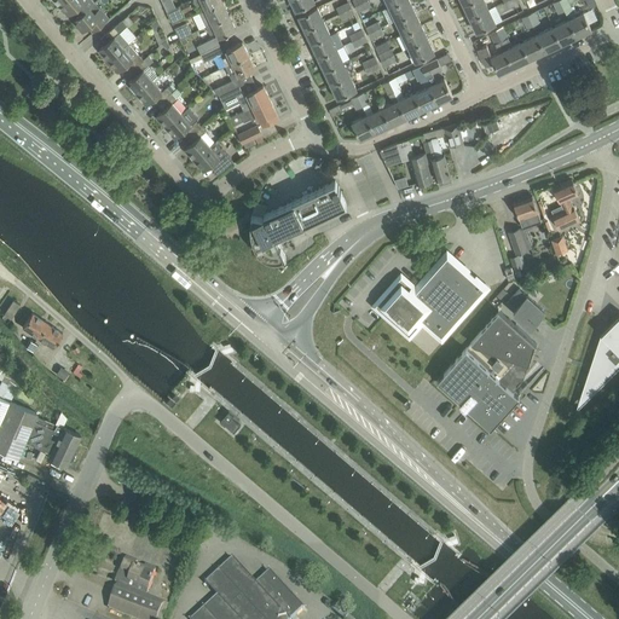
[(94,1),(93,0),(64,0),(59,5),(69,16),(77,9),(81,13),(94,1)]
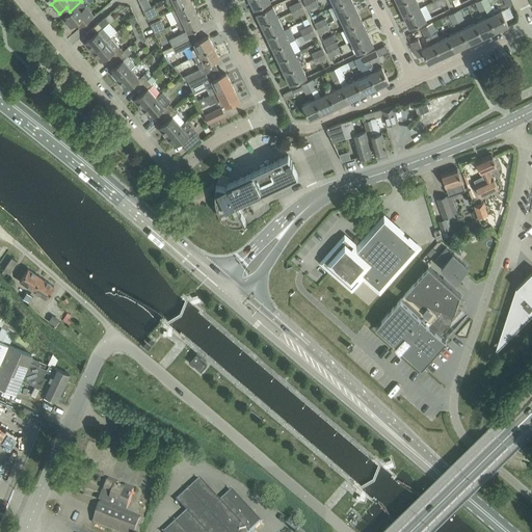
[(250,0),(255,8),(264,4),(270,1),(269,0),(250,0)]
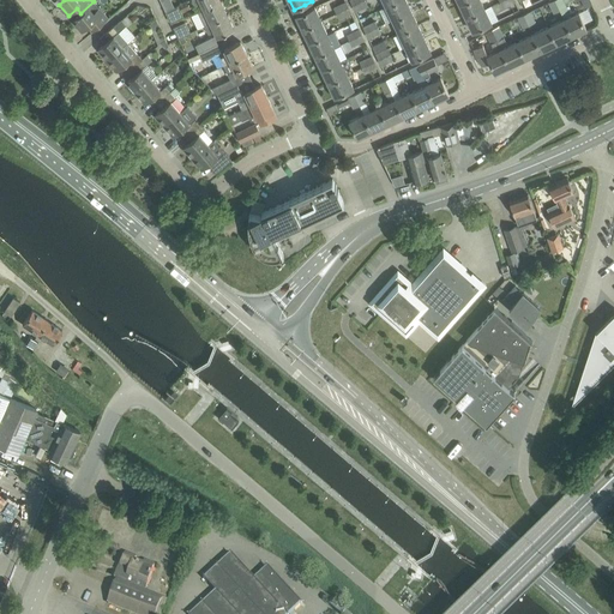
[(365,0),(363,0),(353,5),(356,12),(368,6),(365,0)]
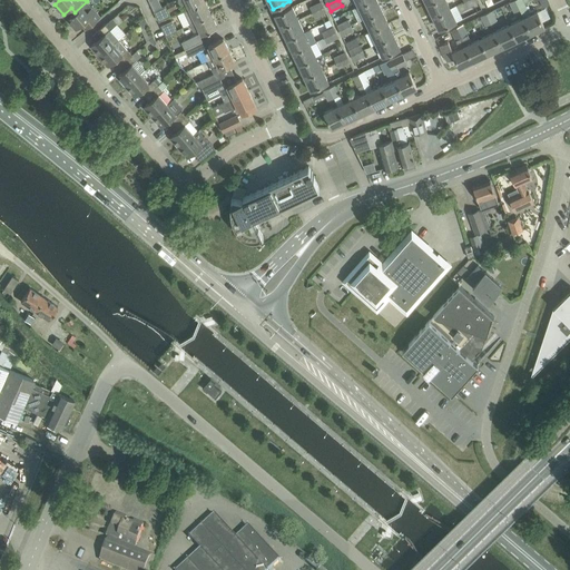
[(364,19),(382,10),(376,0),(370,0),(359,6),(364,19)]
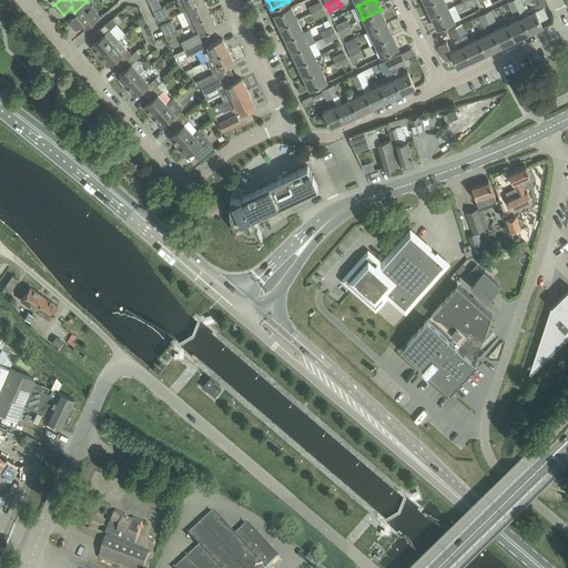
[(432,17),(448,9),(444,0),(433,0),(426,3),(432,17)]
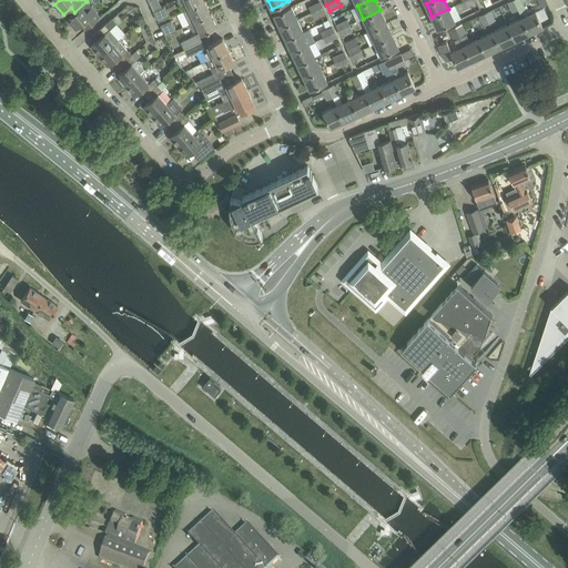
[(513,12),(518,10),(514,0),(511,0),(508,2),(513,12)]
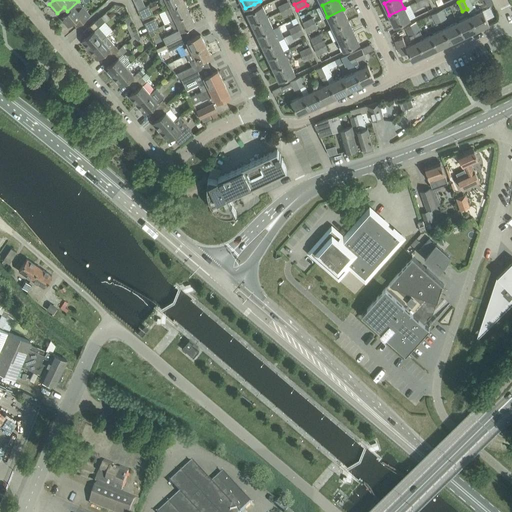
[(477,30),(489,24),(483,10),(476,13),(471,2),(477,0),(463,0),(467,9),(471,15),(477,30)]
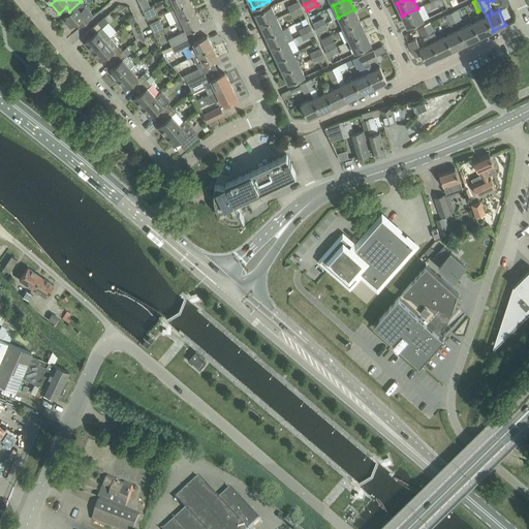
[(80,27),(93,16),(81,1),(69,11),(62,18),(70,27),(78,21),(82,25),(80,27)]
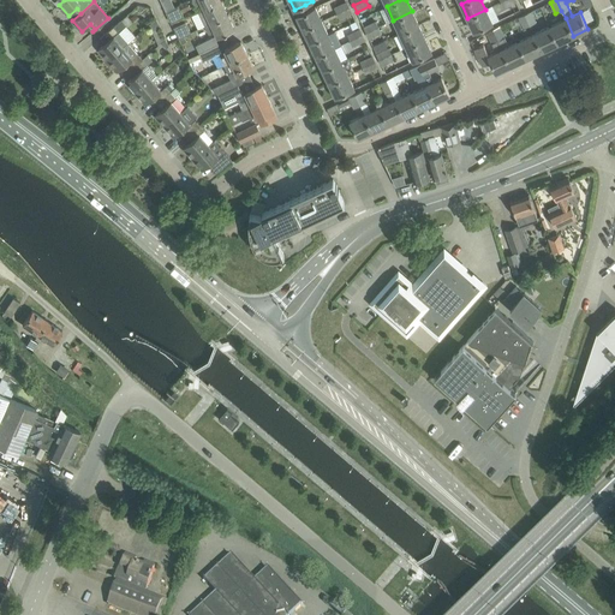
[(206,25),(228,15),(221,1),(204,10),(198,12),(206,25)]
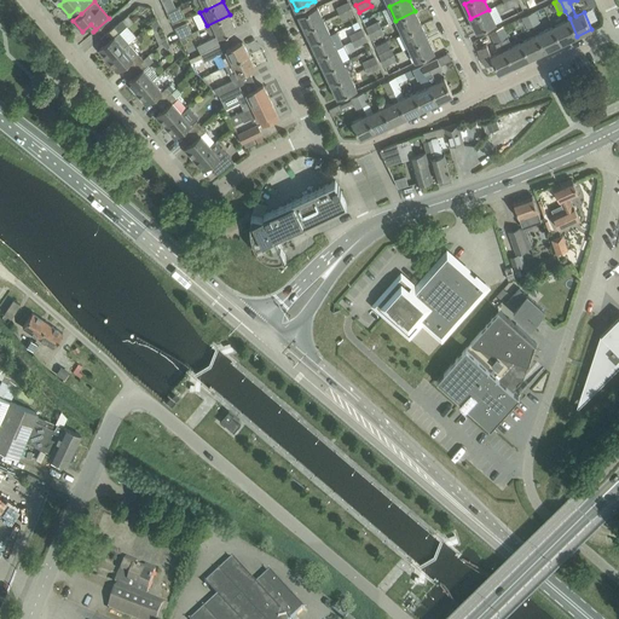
[(340,13),(352,7),(350,1),(336,7),(340,13)]
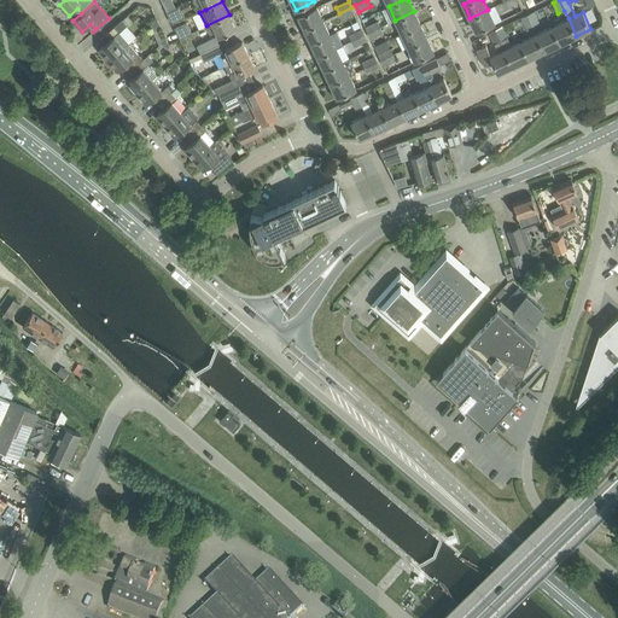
[(173,23),(185,17),(179,6),(168,11),(173,23)]
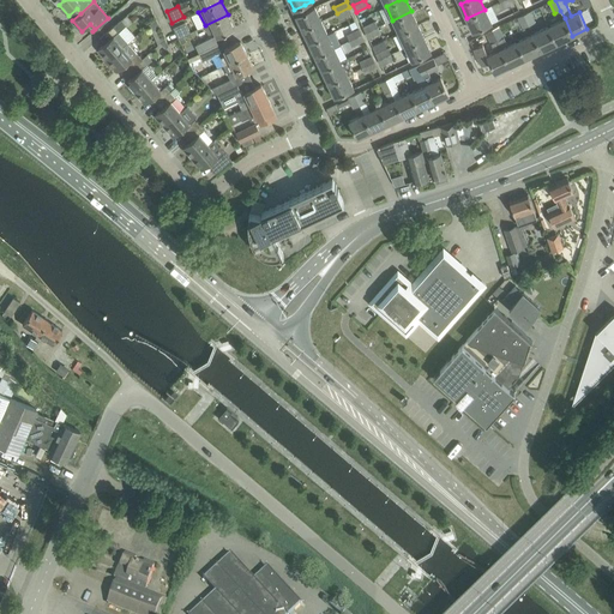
[(304,29),(321,20),(314,7),(296,16),(304,29)]
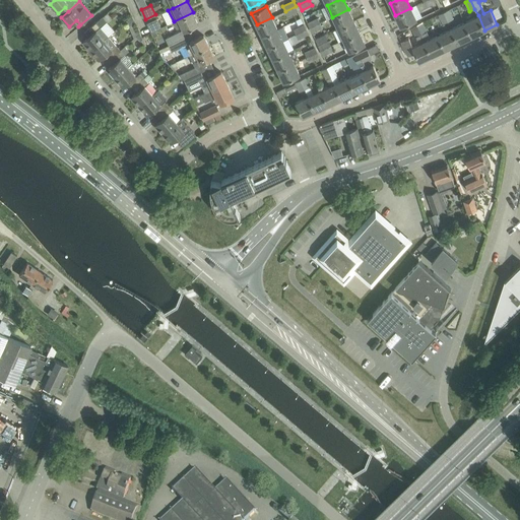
[(296,6),(285,11),(287,16),(299,11),(296,6)]
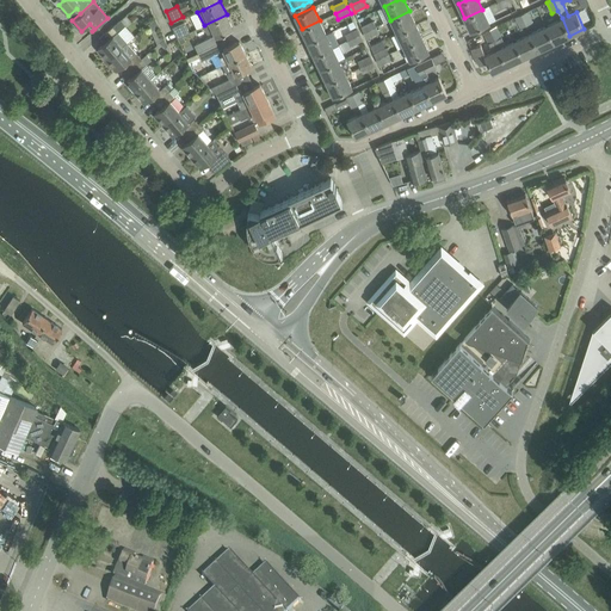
[(471,31),(482,26),(488,23),(482,10),(464,18),(471,31)]
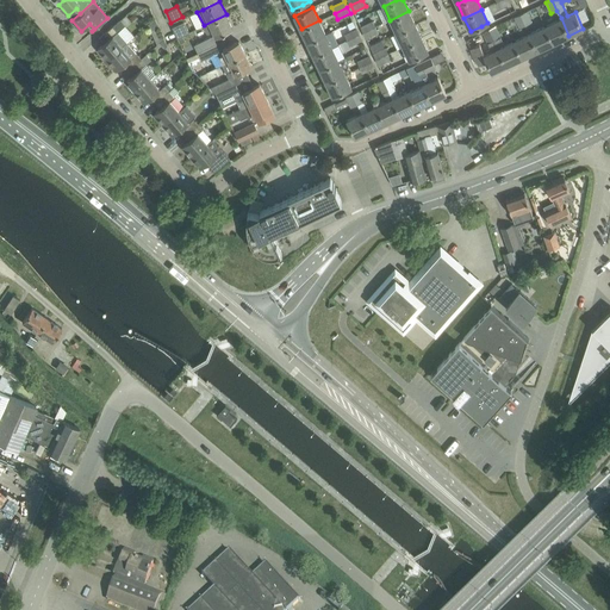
[(397,33),(415,24),(409,11),(390,20),(397,33)]
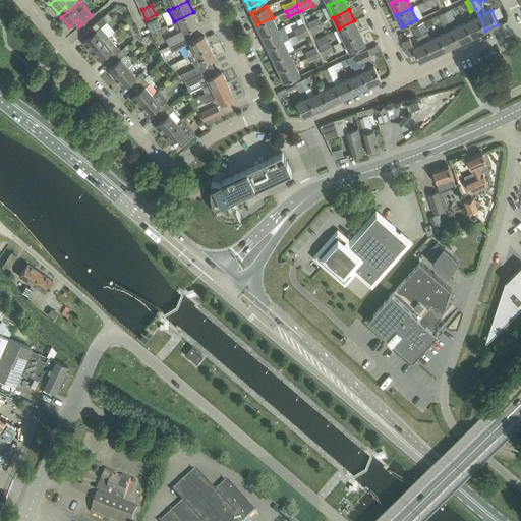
[(445,12),(449,21),(454,18),(450,9),(445,12)]
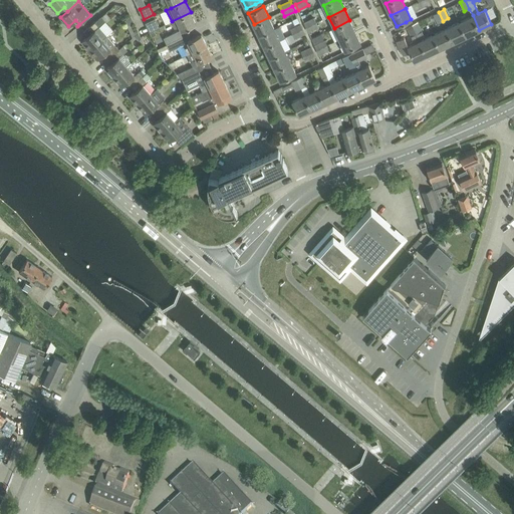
[(171,21),(166,11),(161,13),(166,23),(171,21)]
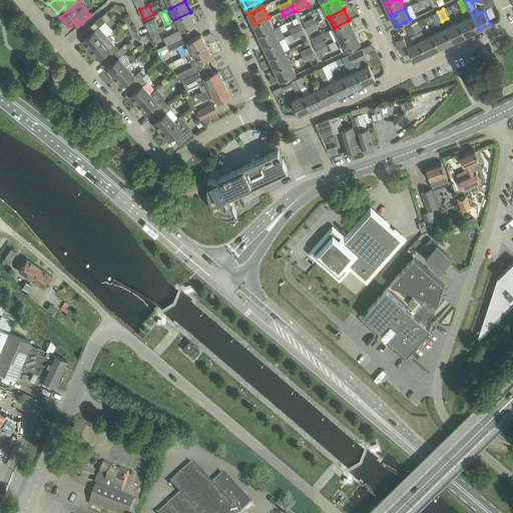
[(181,31),(188,28),(190,27),(189,26),(195,24),(190,12),(171,21),(174,28),(179,26),(181,31)]
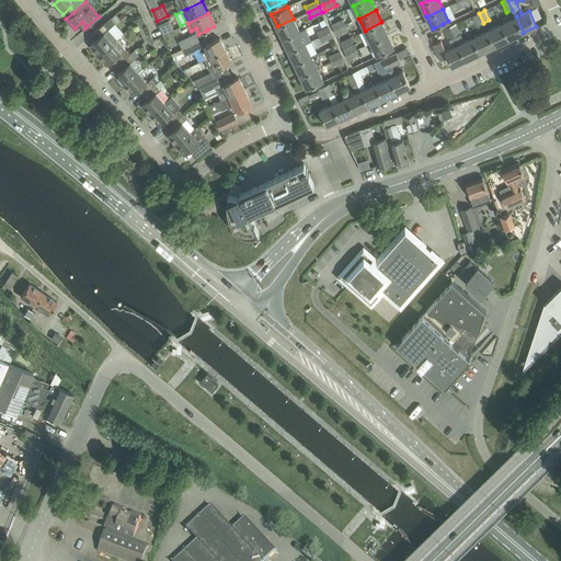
[(480,54),(481,53),(494,46),(487,31),(483,23),(479,13),(472,15),(481,33),(472,37),(480,54)]
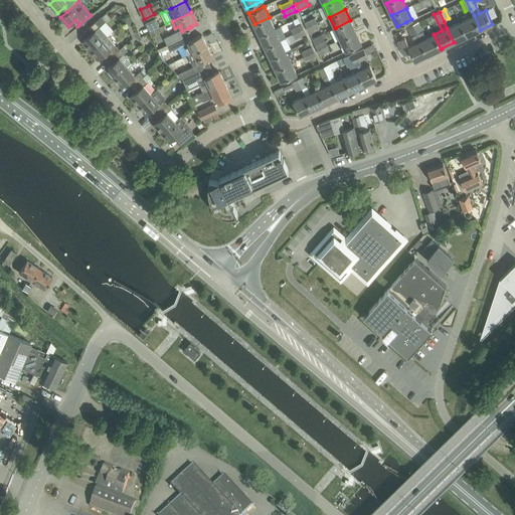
[(467,36),(468,36),(480,30),(474,15),(461,22),(467,36)]
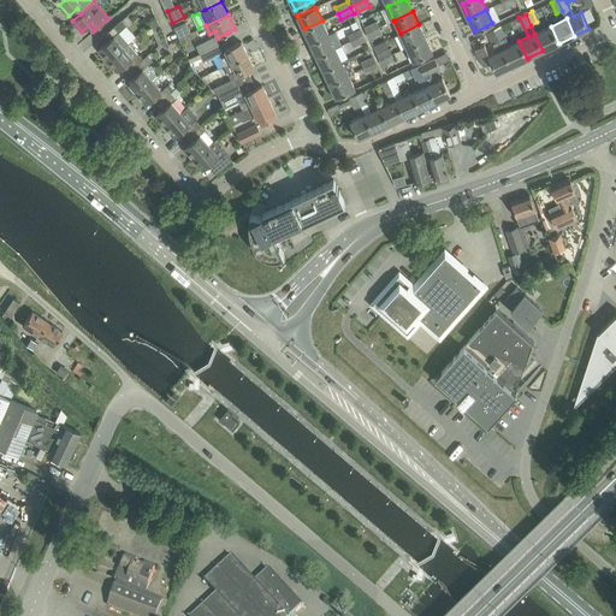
[(129,43),(119,31),(126,25),(122,19),(100,39),(102,37),(107,42),(99,49),(107,61),(129,43)]
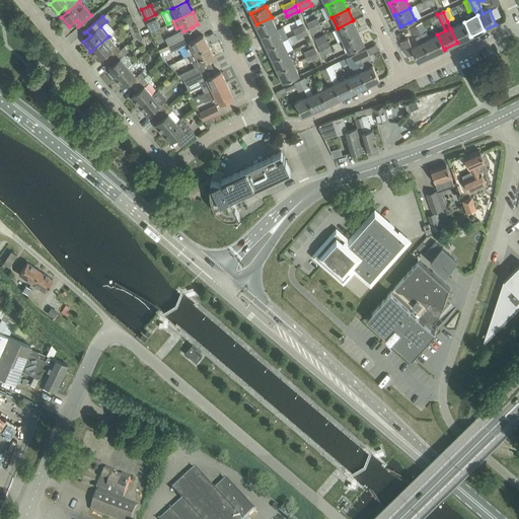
[(129,26),(135,22),(132,16),(127,20),(129,26)]
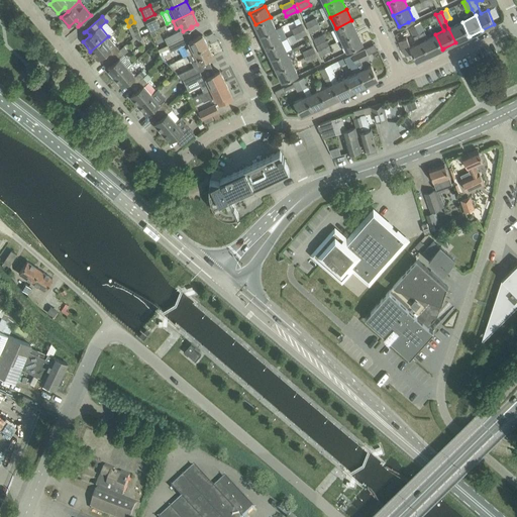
[(261,36),(276,28),(271,17),(255,24),(261,36)]
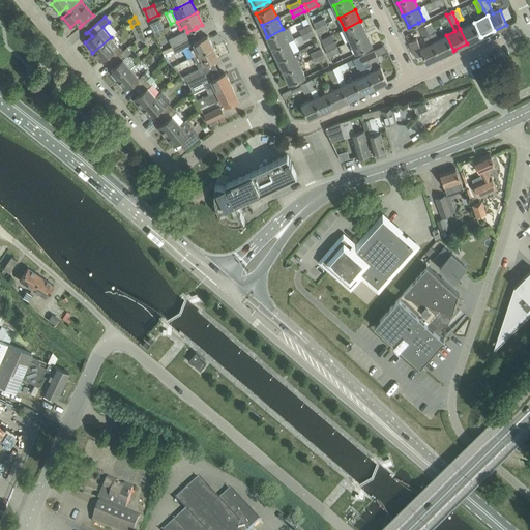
[(316,28),(326,23),(324,18),(314,23),(316,28)]
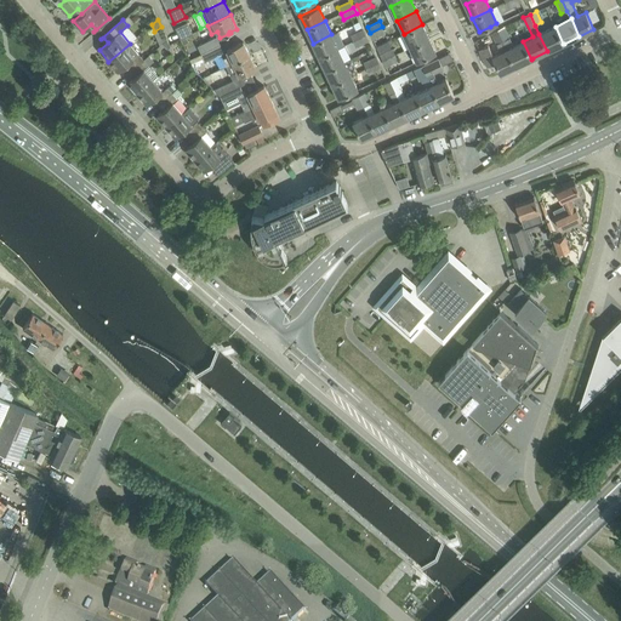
[(181,39),(193,33),(187,22),(176,28),(181,39)]
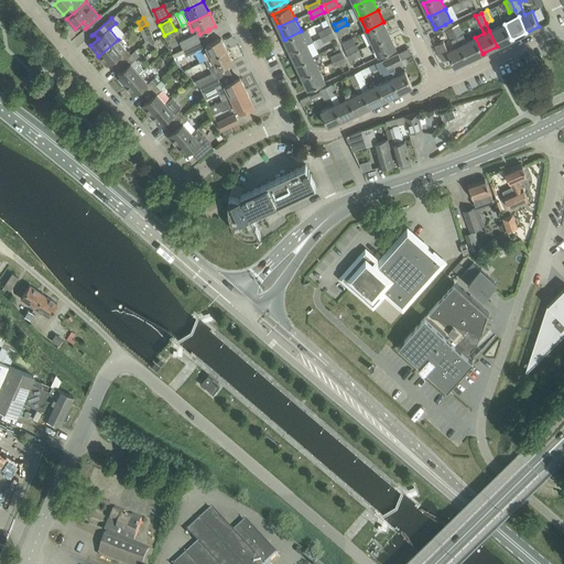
[(372,43),(390,34),(383,22),(367,31),(372,43)]
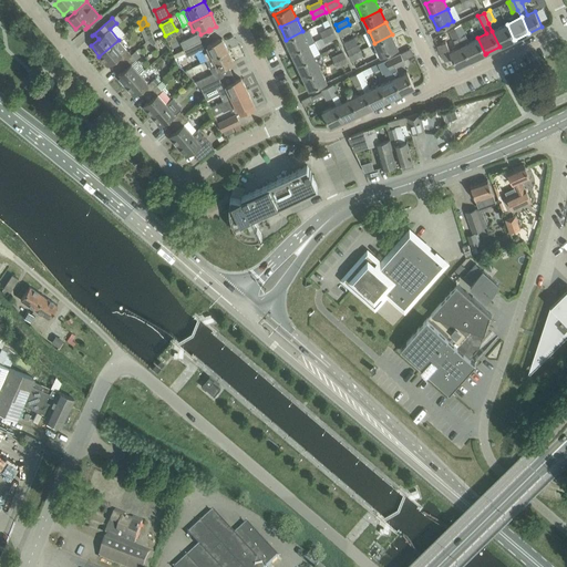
[(349,24),(338,30),(340,35),(352,31),(349,24)]
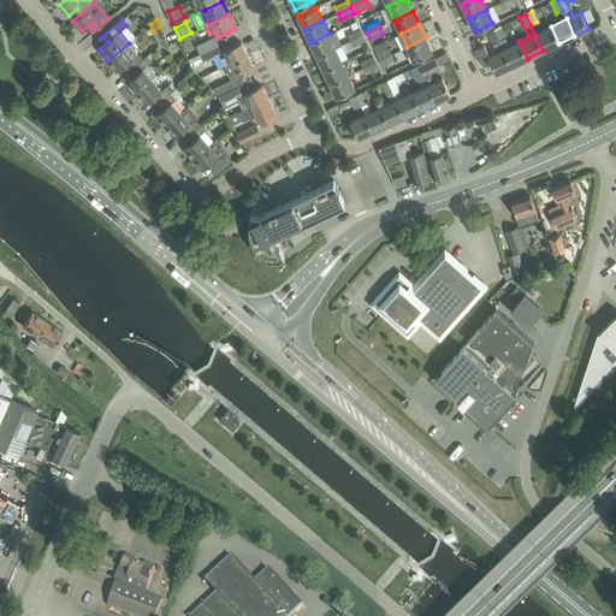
[(495,29),(487,33),(493,43),(499,40),(505,37),(501,27),(495,29)]
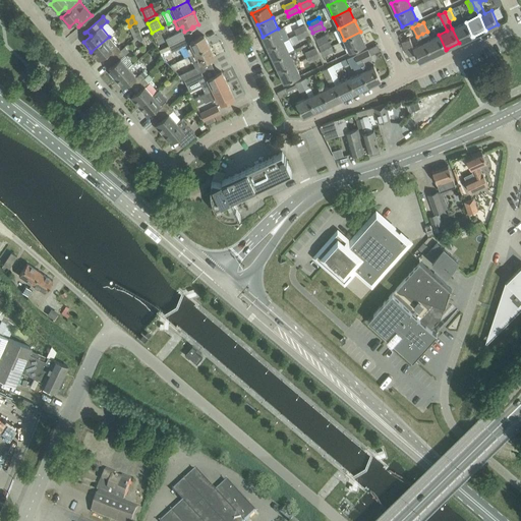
[(459,43),(471,38),(472,37),(466,22),(452,29),(459,43)]
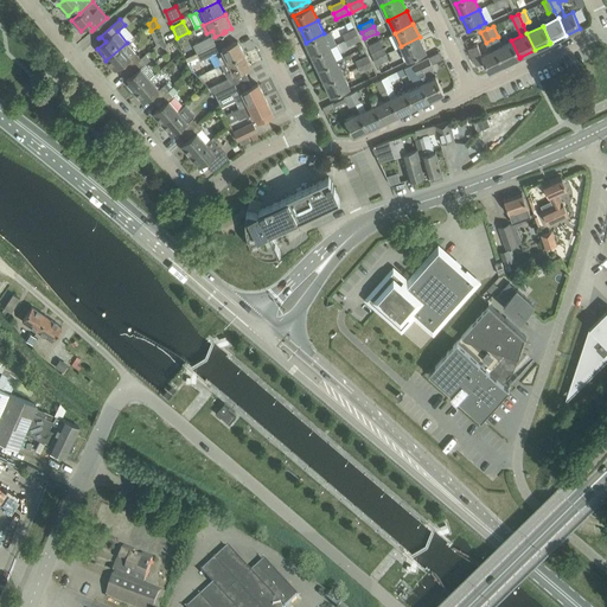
[(345,40),(358,34),(356,29),(343,34),(345,40)]
